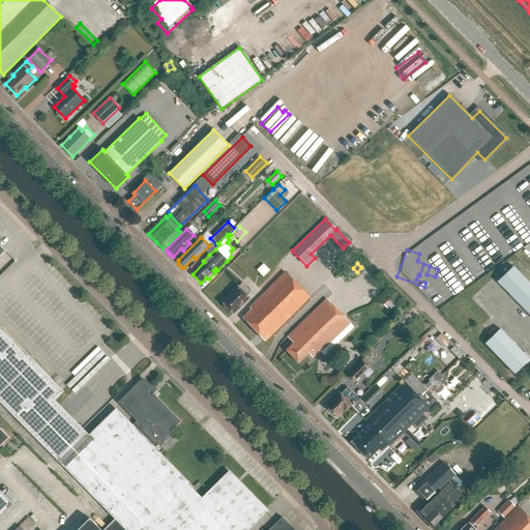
[(497,283),(529,317),(529,284),(513,266),(497,283)]
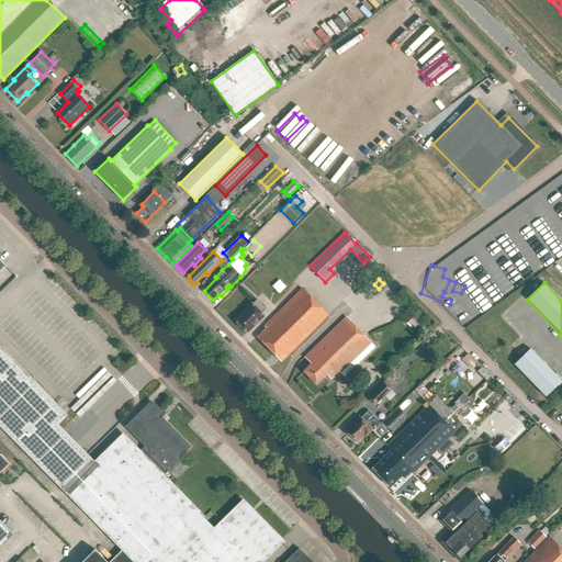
[(281,361),(328,315),(302,289),(265,326),(266,328),(257,337),(281,361)]
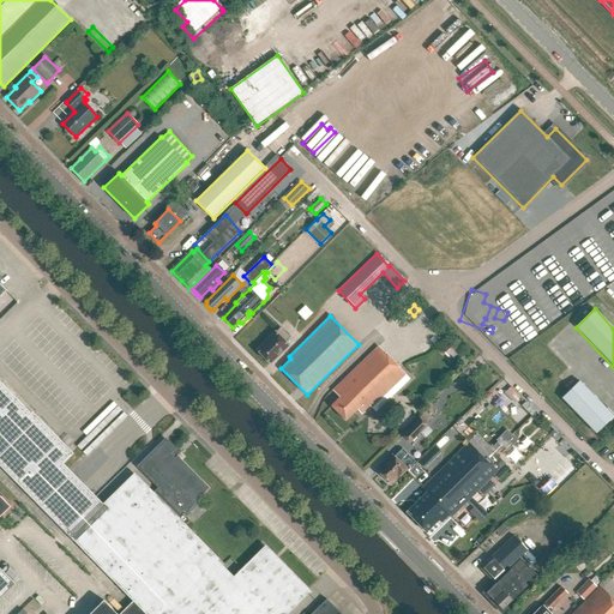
[(286,342),(290,337),(281,327),(276,332),(275,332),(258,349),(271,362),(289,345),(286,342)]
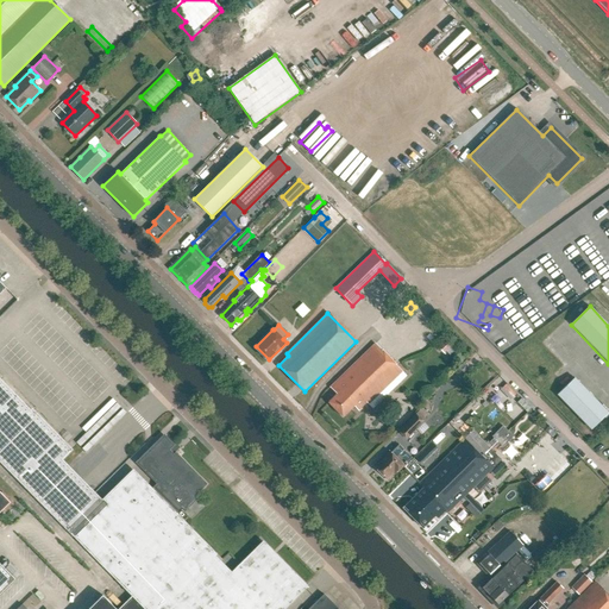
[(368,406),(402,372),(375,344),(330,388),(334,393),(337,395),(327,403),(341,418),(353,407),(358,412),(366,403),(368,406)]
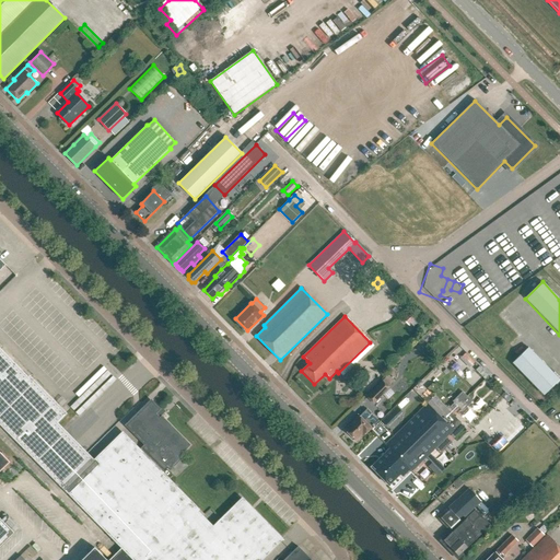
[(123,433),(94,462),(57,423),(67,415),(0,347),(0,424),(66,490),(121,547),(108,559),(95,546),(81,559),(257,559),(280,538),(243,499),(210,531),(194,513),(197,509),(161,471),(167,466),(170,468),(179,457),(176,453),(179,450),(182,452),(189,445),(161,417),(160,418),(155,413),(160,409),(151,400),(127,426),(146,445),(140,451),(123,433)]
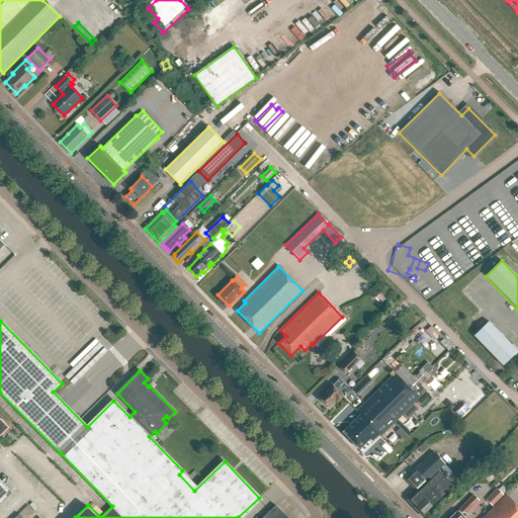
[(475,336),(503,365),(517,351),(489,322),(475,336)]
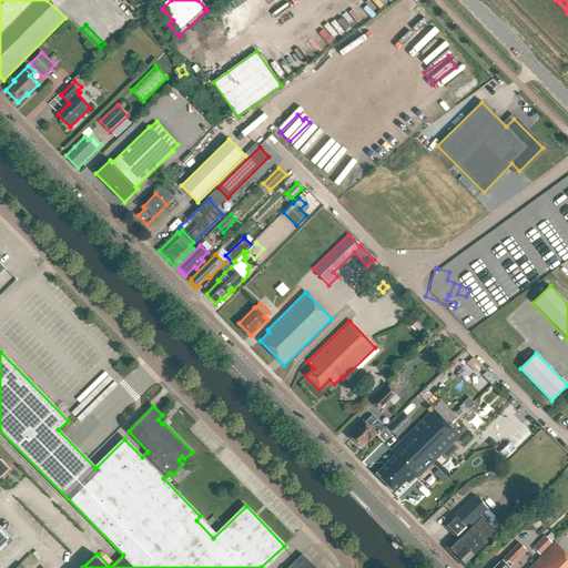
[(473,359),(469,363),(478,372),(482,368),(473,359)]
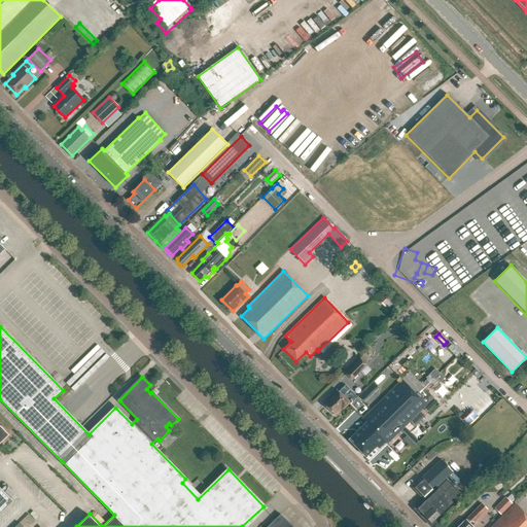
[(82,381),(106,354),(95,345),(82,358),(91,366),(89,370),(83,365),(75,375),(82,381)]
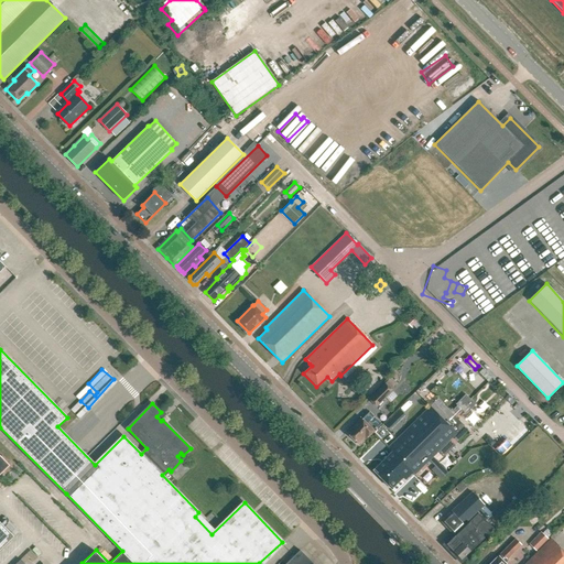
[(483,370),(479,373),(488,382),(491,379),(483,370)]
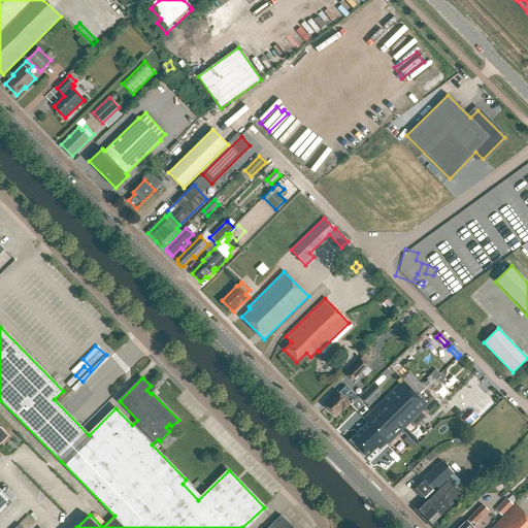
[(353,382),(368,366),(360,359),(345,374),(353,382)]
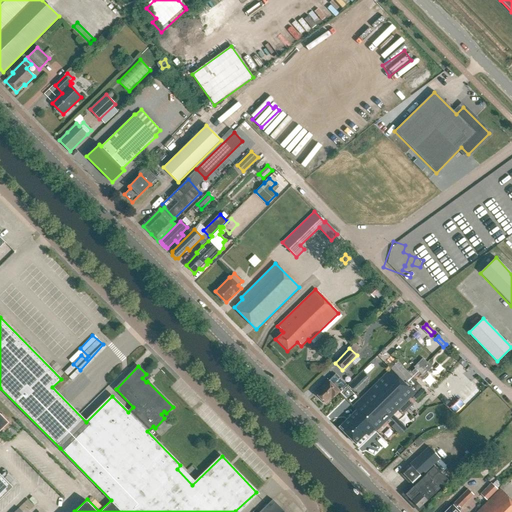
[(467,367),(459,358),(456,361),(464,370),(467,367)]
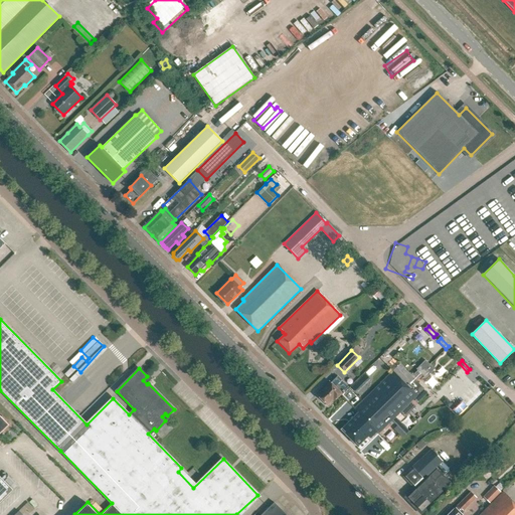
[(426,373),(435,365),(433,362),(423,371),(426,373)]
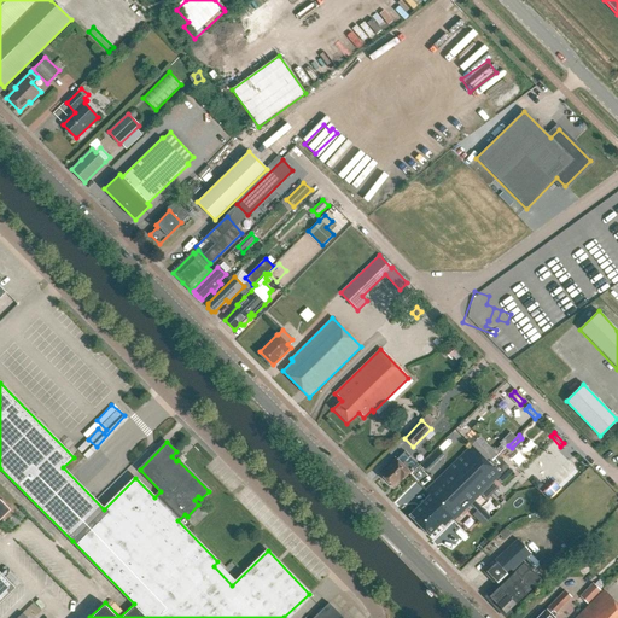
[(452,518),(454,520),(479,495),(485,501),(496,490),(490,484),(500,476),(499,474),(507,466),(496,455),(488,464),(471,445),(425,490),(430,495),(408,516),(429,536),(442,524),(444,526),(452,518)]
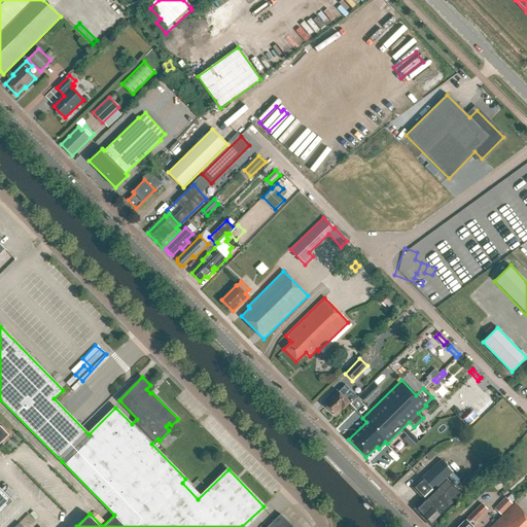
[(343,386),(323,406),(334,416),(340,410),(341,412),(344,410),(343,409),(351,400),(355,396),(355,395),(353,397),(350,394),(351,393),(348,389),(347,390),(343,386)]
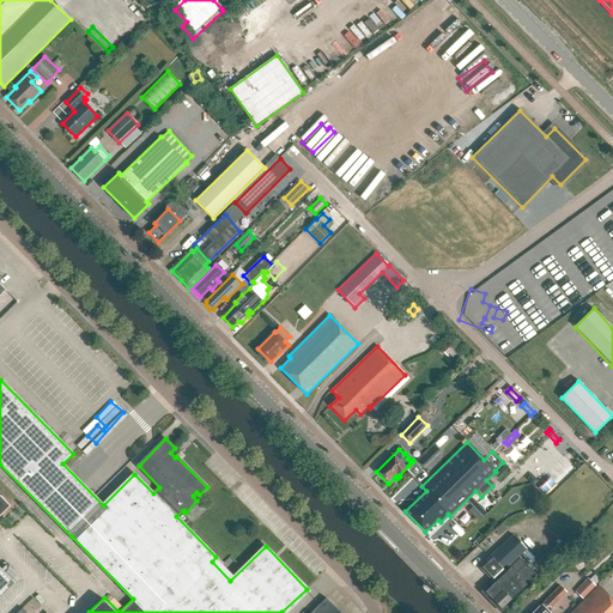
[(0,516),(11,507),(0,495),(0,516)]
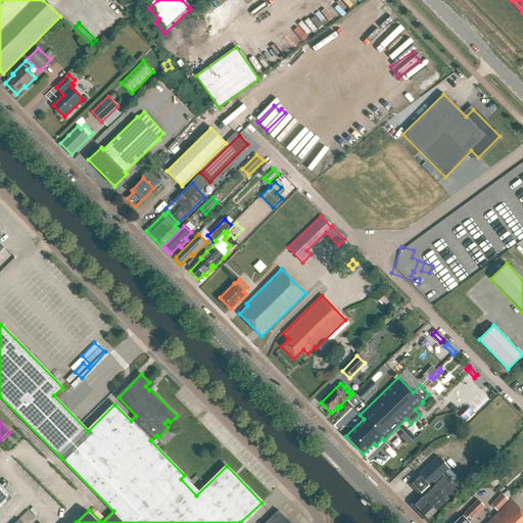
[(427,519),(457,490),(441,475),(448,468),(436,457),(410,483),(421,494),(423,492),(425,493),(414,505),(427,519)]
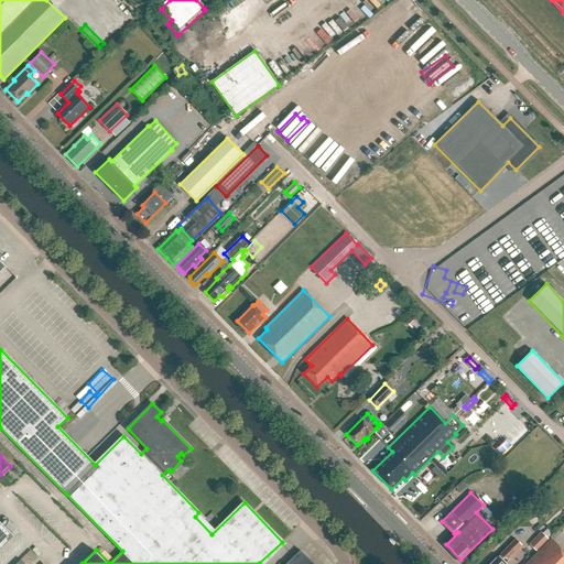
[(516,513),(523,505),(517,498),(508,507),(516,513)]
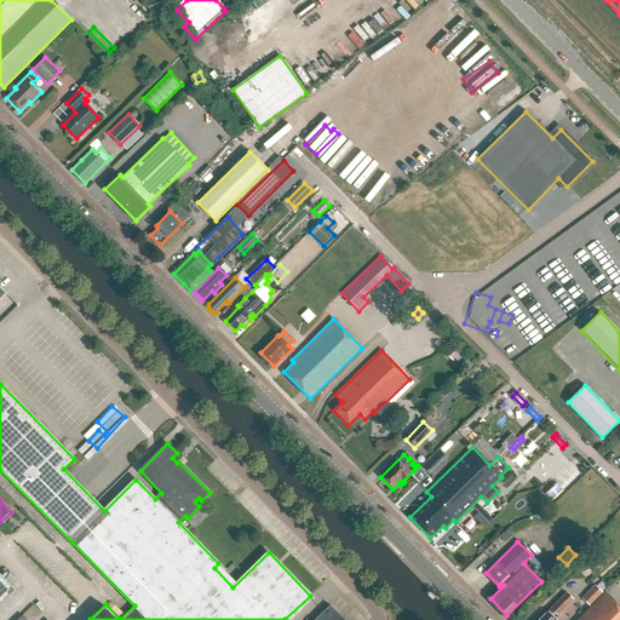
[(0,604),(16,589),(0,572),(0,604)]
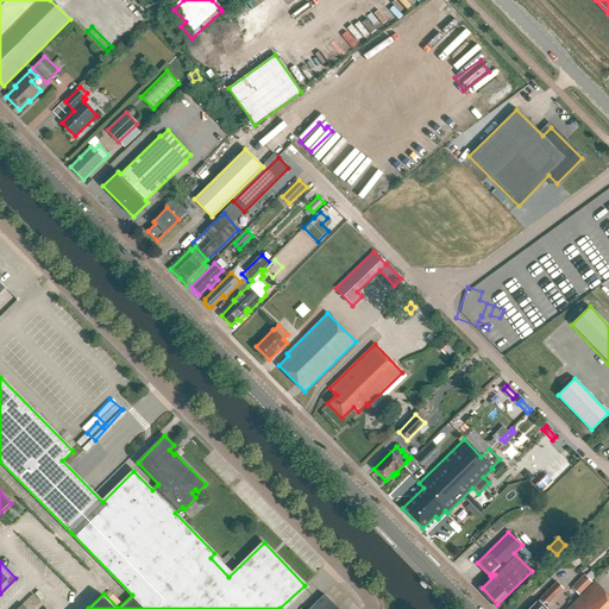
[(584,575),(571,588),(579,596),(592,583),(584,575)]
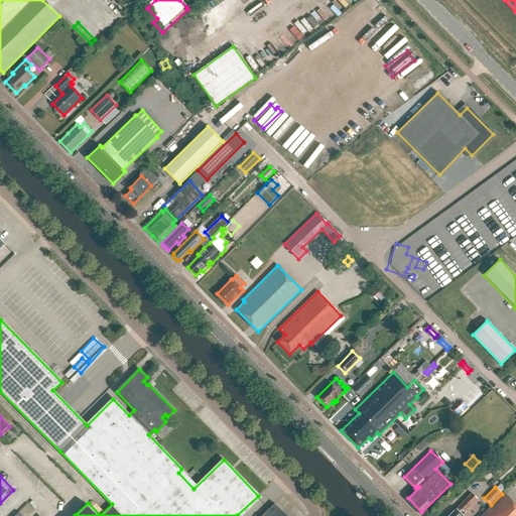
[(464,512),(478,499),(472,494),(448,515),(463,515),(465,513),(464,512)]
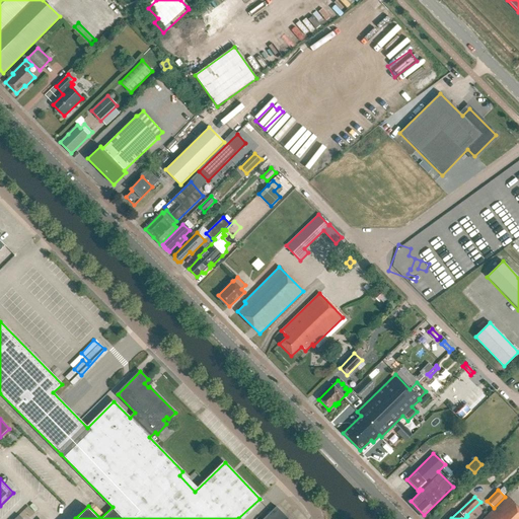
[(518,518),(518,508),(508,497),(485,518),(518,518)]
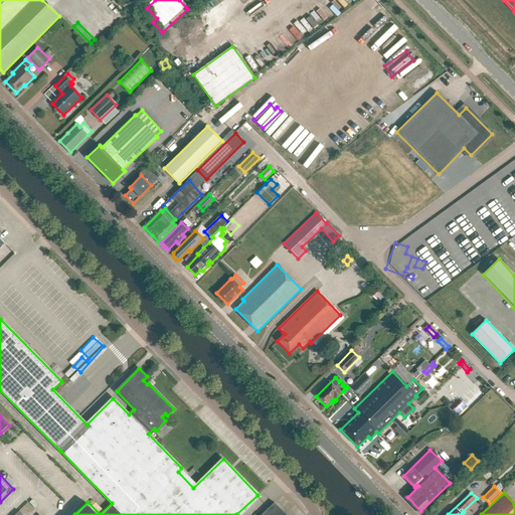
[(287,514),(274,501),(260,514),(287,514)]
